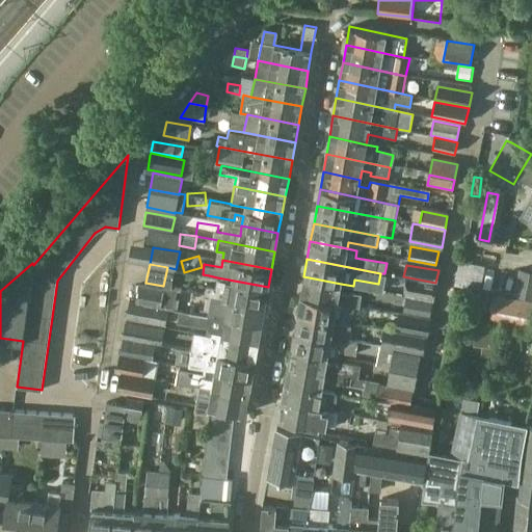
[(531,270),(519,268),(513,295),(531,298),(531,270)]
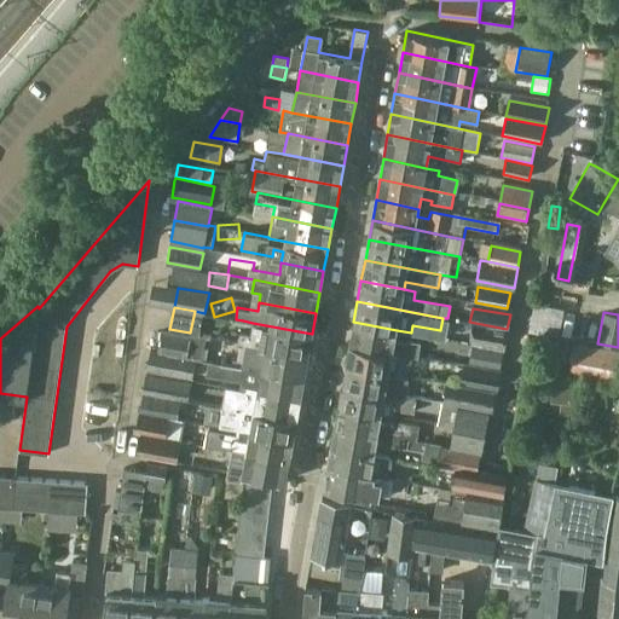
[(395,339),(397,330),(353,322),(350,342),(412,354),(418,356),(421,343),(395,339)]
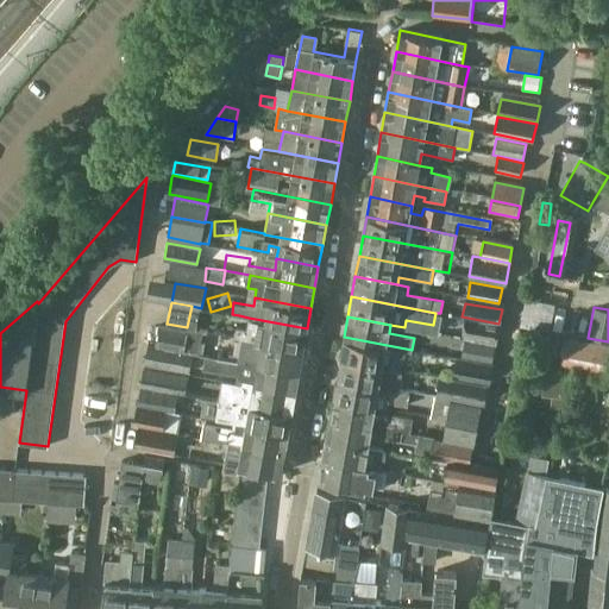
[(236,326),(234,336),(261,341),(303,349),(307,328),(249,318),(246,327),(236,326)]
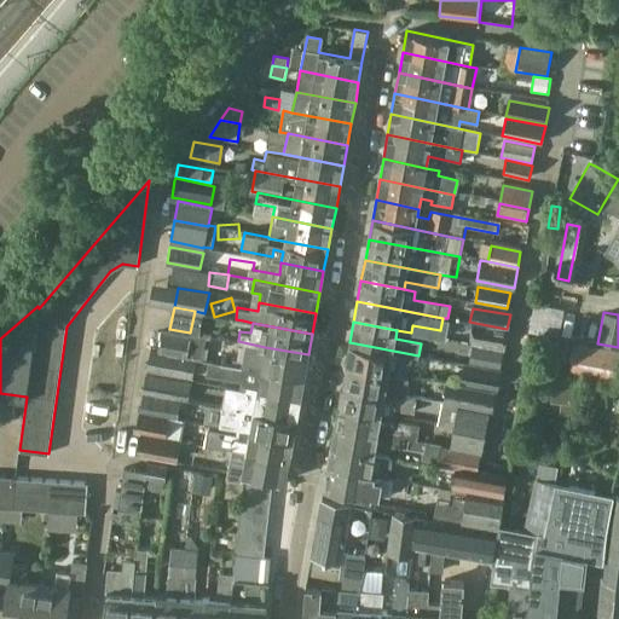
[(505,348),(508,333),(472,324),(468,341),(505,348)]
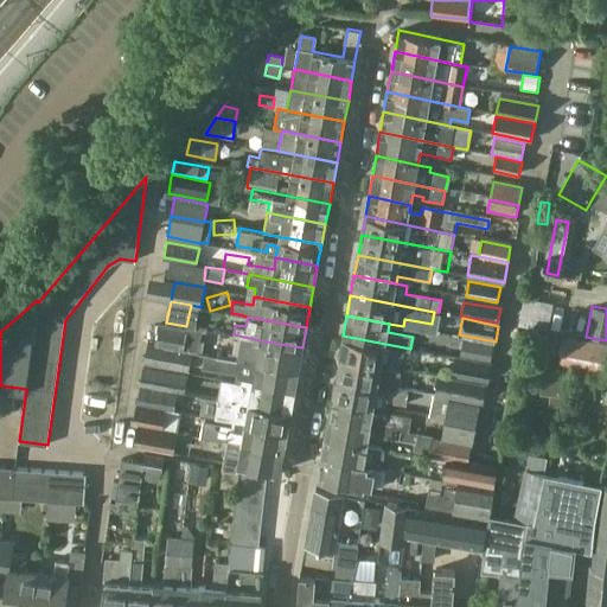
[(160,326),(157,346),(198,353),(202,334),(203,328),(195,327),(186,326),(186,331),(167,327),(160,326)]
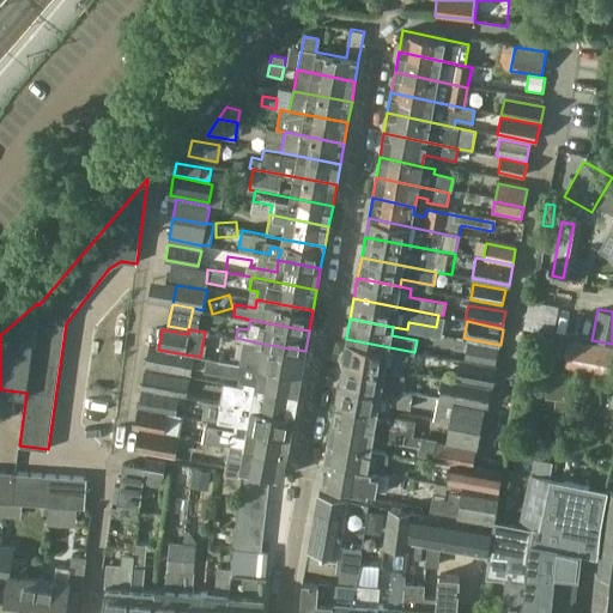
[(405,371),(408,351),(346,339),(343,359),(405,371)]
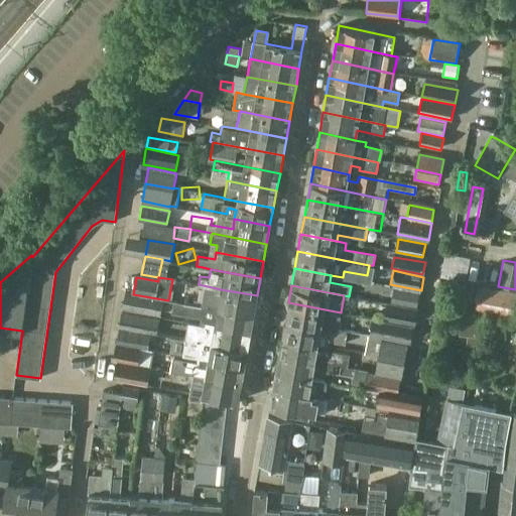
[(513,318),(515,298),(515,293),(479,287),(475,311),(513,318)]
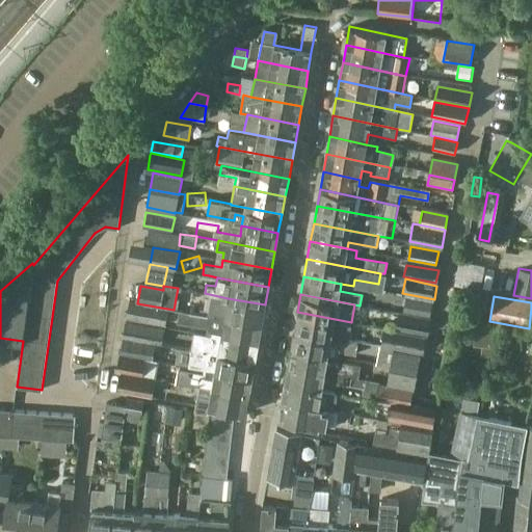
[(265,304),(228,298),(225,309),(216,308),(217,300),(193,297),(191,314),(214,318),(215,314),(261,323),(265,304)]
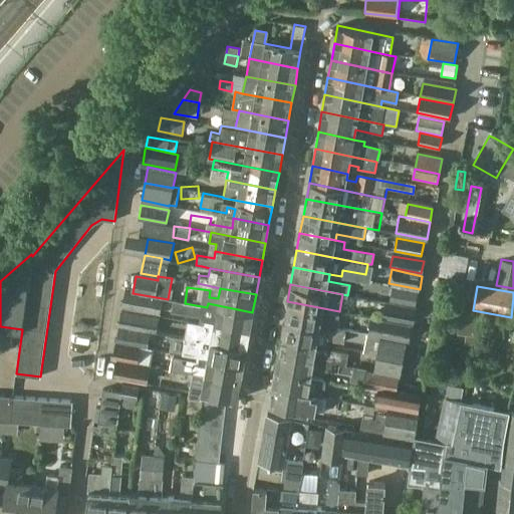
[(416,306),(419,292),(389,287),(387,301),(416,306)]
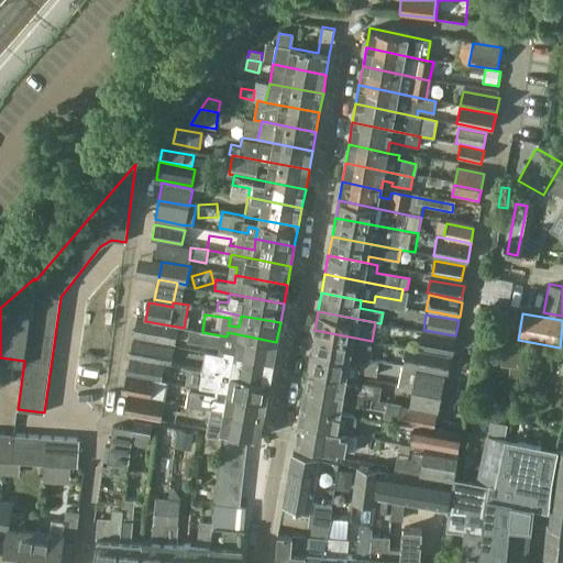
[(175,344),(178,329),(135,322),(133,338),(175,344)]
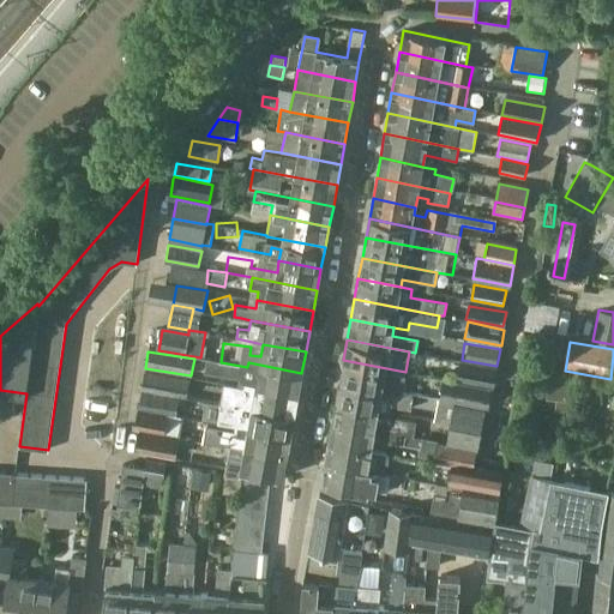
[(402,392),(405,372),(343,360),(339,380),(402,392)]
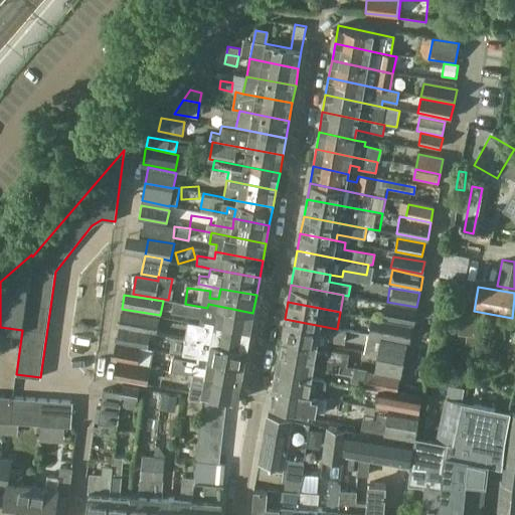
[(207,308),(185,304),(174,303),(172,313),(200,317),(199,324),(204,325),(205,321),(249,330),(252,313),(208,304),(207,308)]
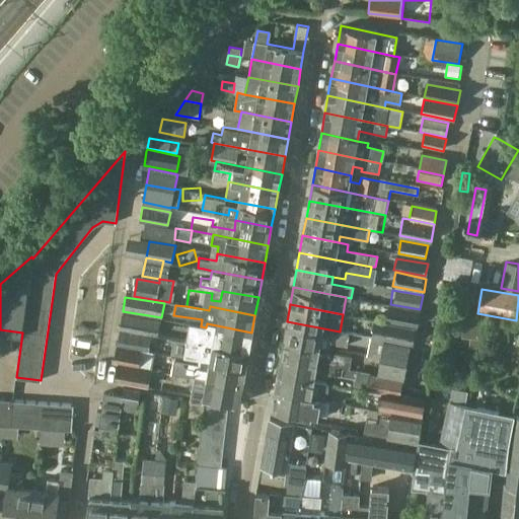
[(418,327),(421,312),(388,306),(385,320),(418,327)]
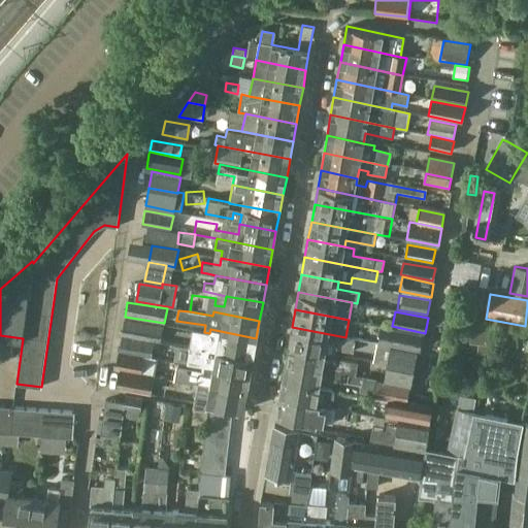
[(161,340),(164,326),(125,320),(123,333),(161,340)]
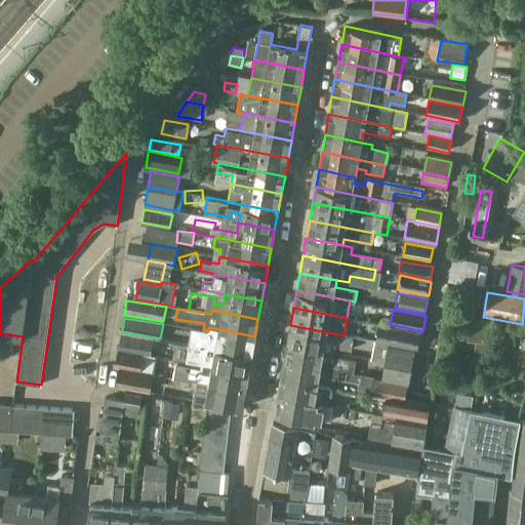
[(354,337),(344,335),(290,325),(287,344),(324,350),(331,352),(332,347),(351,351),(354,337)]
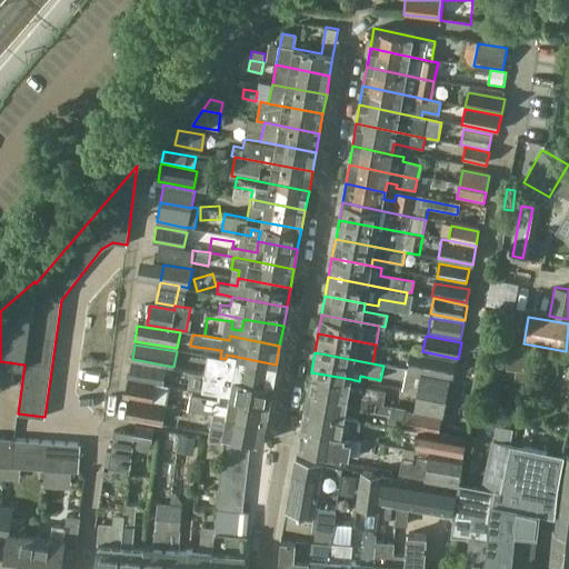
[(453,378),(457,362),(411,353),(409,369),(453,378)]
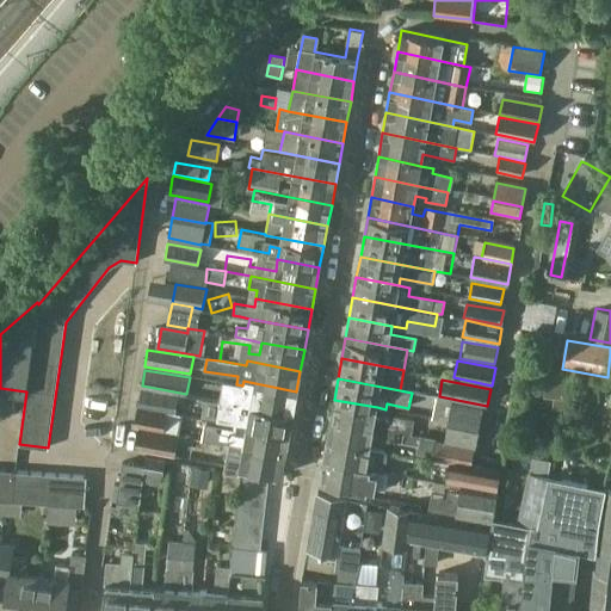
[(292,412),(296,392),(244,381),(242,386),(236,384),(235,393),(210,388),(209,397),(221,400),(240,402),(240,401),(292,412)]
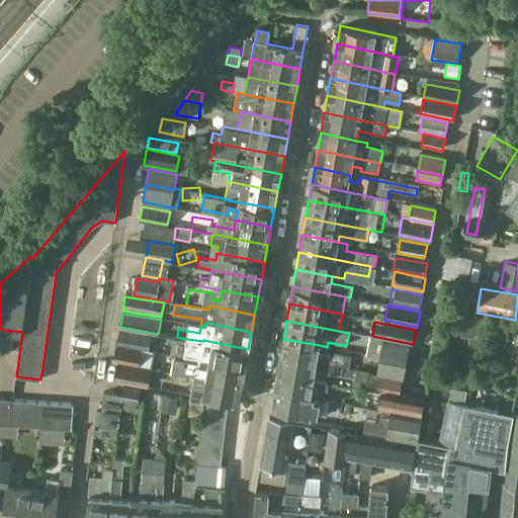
[(150,350),(152,336),(119,331),(117,345),(150,350)]
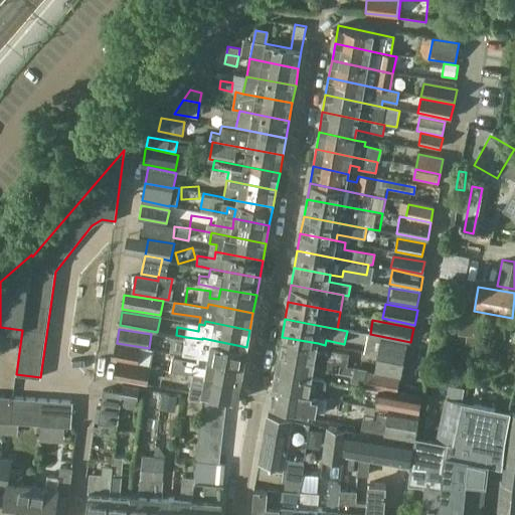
[(468,335),(467,344),(477,345),(478,337),(468,335)]
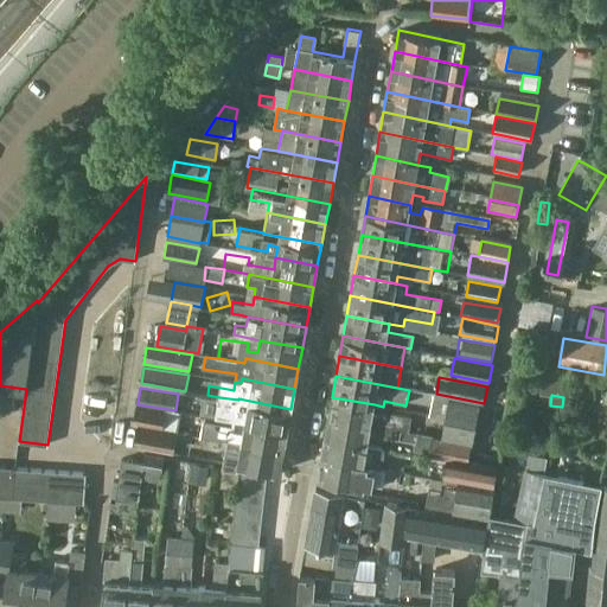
[(287,429),(291,409),(238,398),(238,400),(219,397),(216,417),(235,421),(235,420),(287,429)]
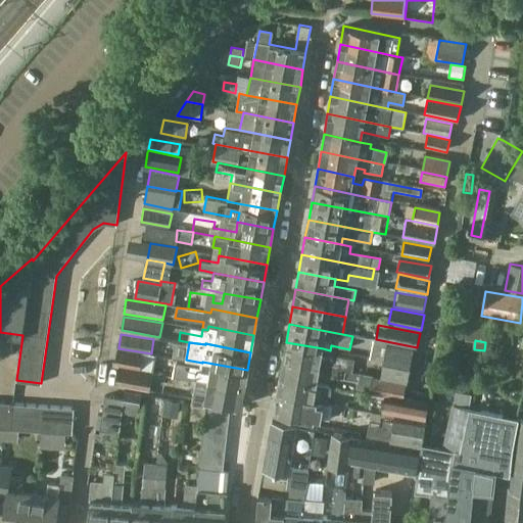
[(321,359),(323,348),(286,342),(283,360),(350,372),(353,360),(335,357),(335,361),(321,359)]
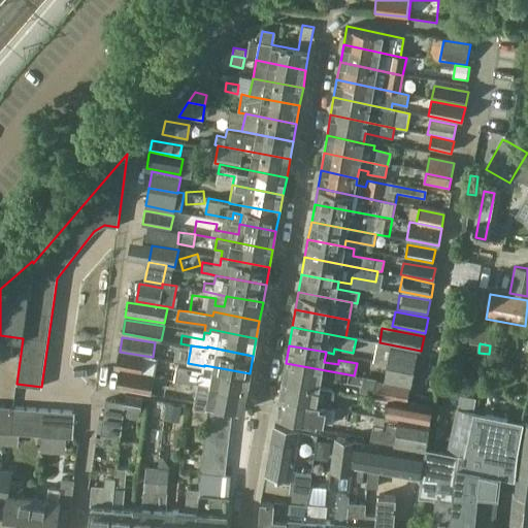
[(388,364),(415,368),(418,355),(391,349),(388,364)]
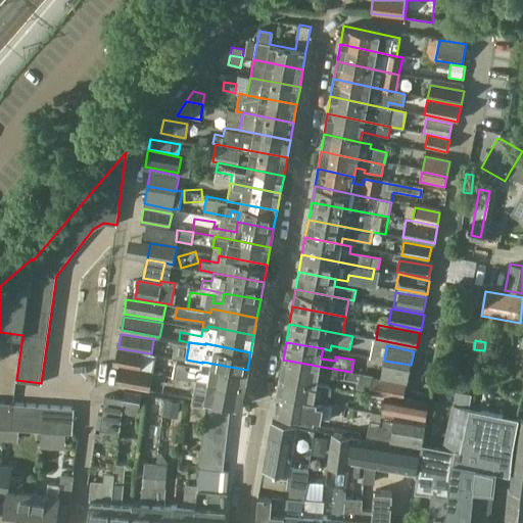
[(140,371),(143,355),(117,351),(115,367),(140,371)]
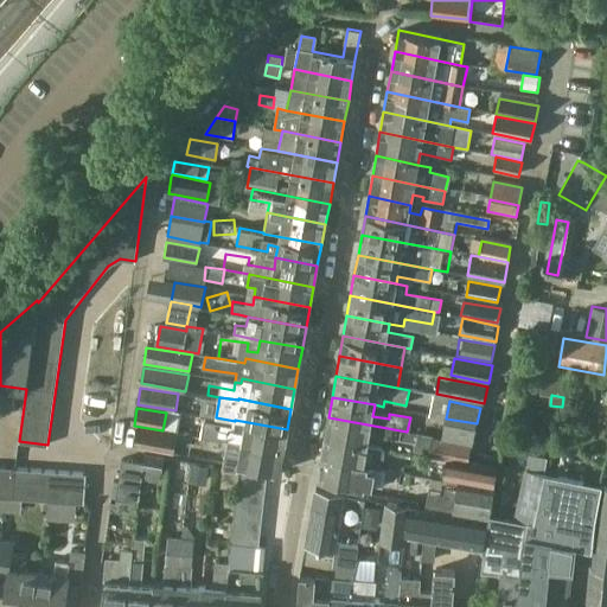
[(415,433),(407,432),(328,417),(324,438),(366,446),(368,435),(414,442),(415,433)]
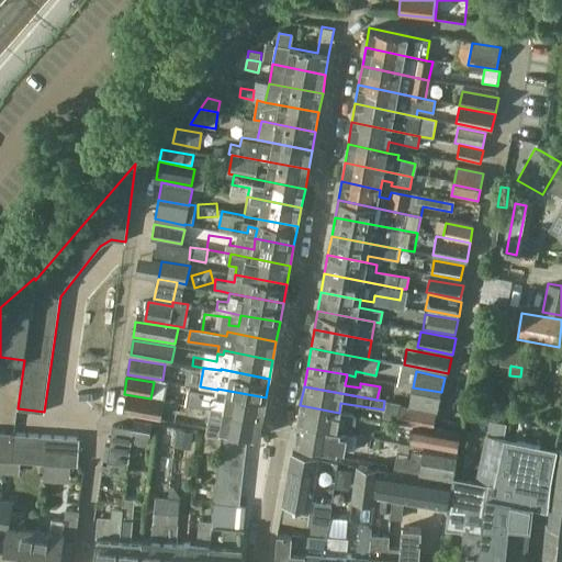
[(437,411),(441,392),(413,388),(409,406),(437,411)]
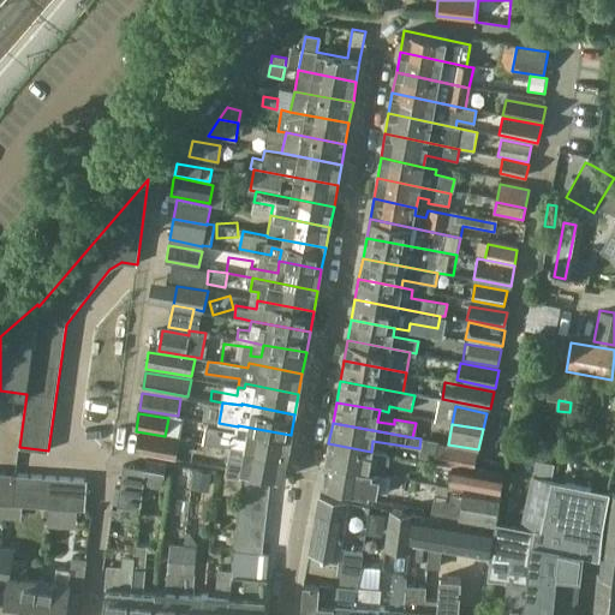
[(208,425),(204,442),(234,447),(236,446),(244,448),(287,457),(291,435),(249,427),(246,437),(237,436),(238,430),(208,425)]
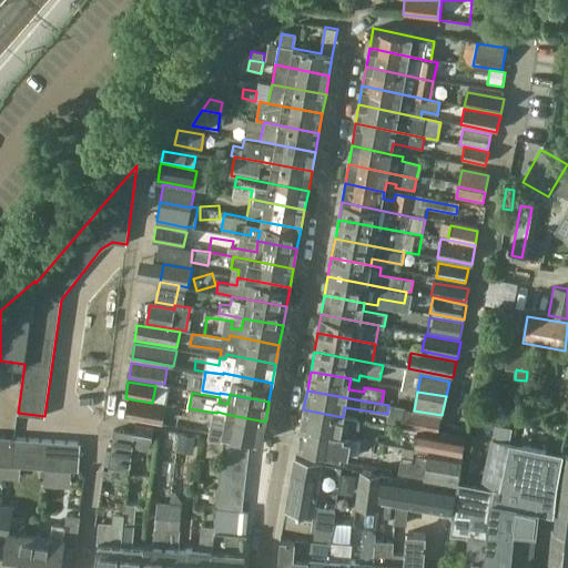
[(129,401),(125,418),(135,421),(163,425),(163,424),(164,415),(178,416),(180,406),(166,404),(166,402),(152,399),(152,403),(152,404),(129,401)]
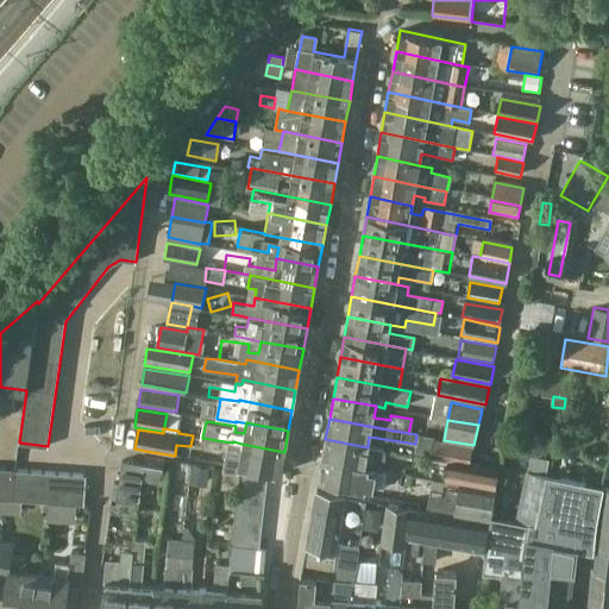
[(470,464),(472,447),(419,437),(415,454),(470,464)]
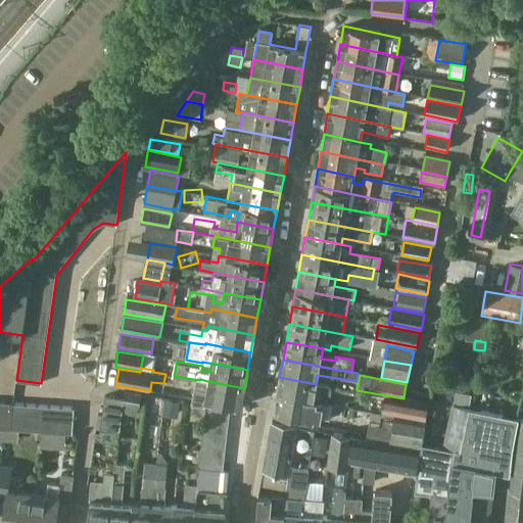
[(332,386),(316,384),(279,377),(276,394),(323,403),(340,407),(341,397),(330,395),(332,386)]
